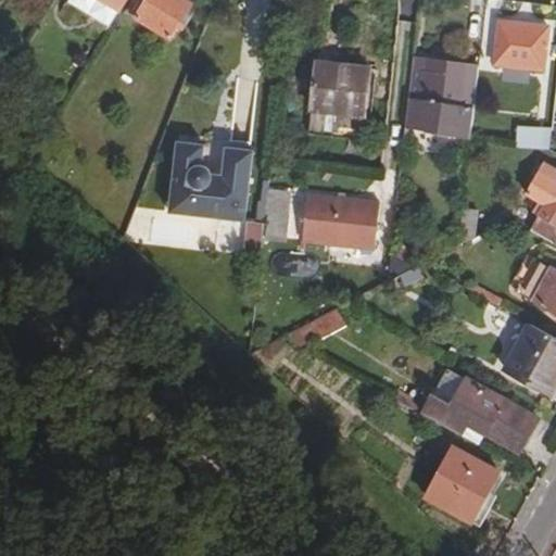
[(68,0),(68,1),(109,27),(125,0),(68,0)]
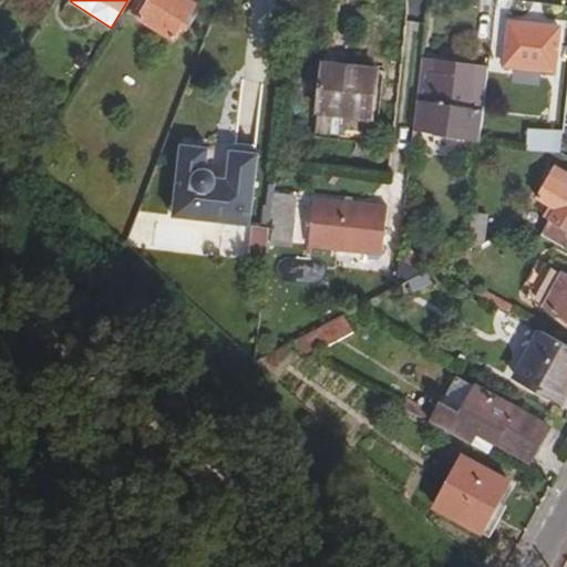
[(195,7),(185,0),(153,0),(141,20),(175,41),(195,7)]
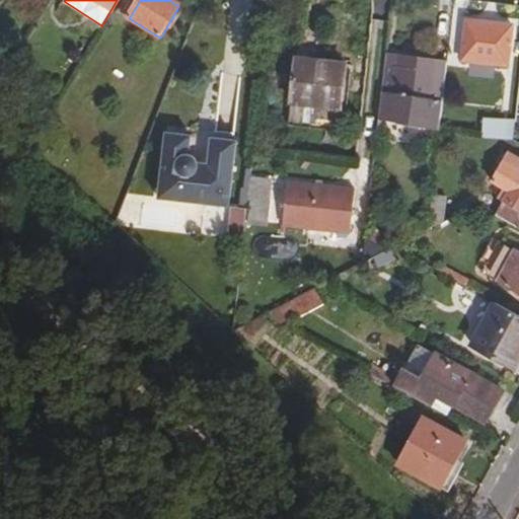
[(465,22),(461,60),(508,65),(512,26),(465,22)]
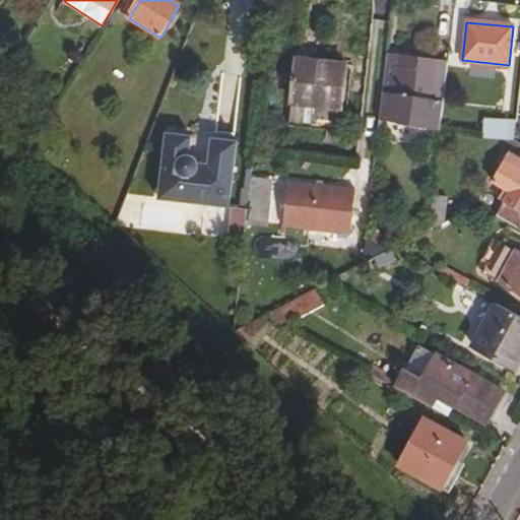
[(385,63),(379,119),(440,124),(447,61),(400,57),(399,64),(385,63)]
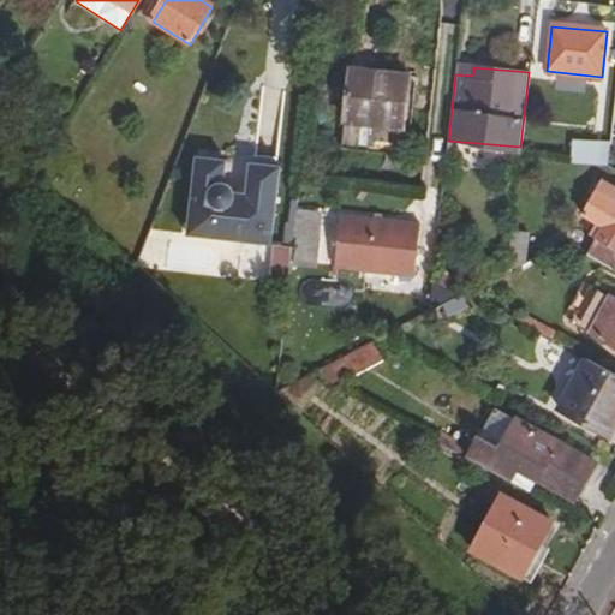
[(405,129),(406,108),(410,77),(350,71),(345,123),(405,129)]
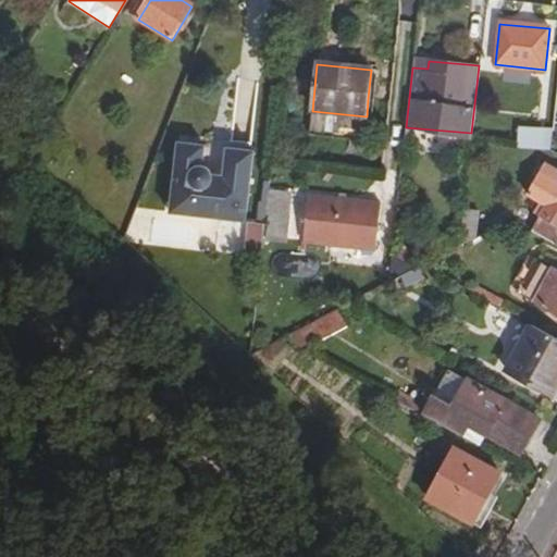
[(372,99),(368,98),(367,116),(312,111),(309,136),(367,143),(372,99)]
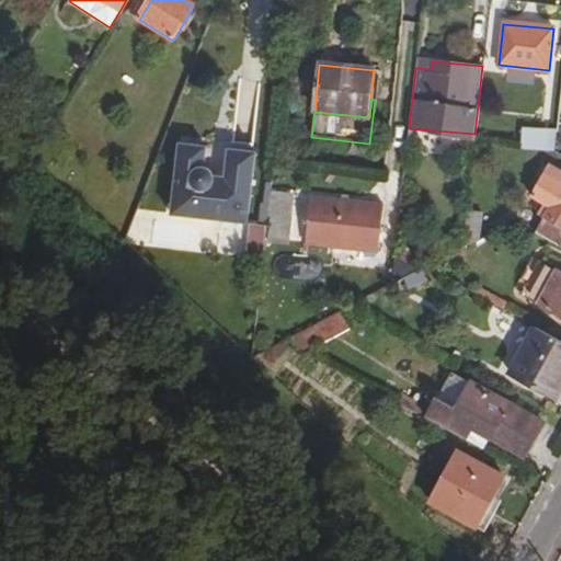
[(554,151),(557,129),(523,127),(521,149),(554,151)]
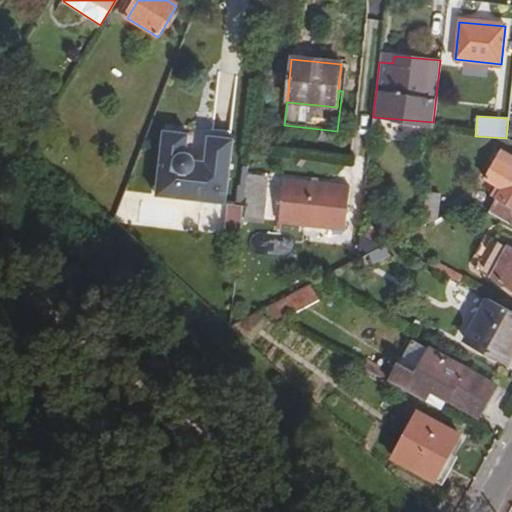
[(164,131),(156,196),(225,204),(233,139),(208,137),(205,161),(195,160),(193,156),(186,153),(188,134),(164,131)]
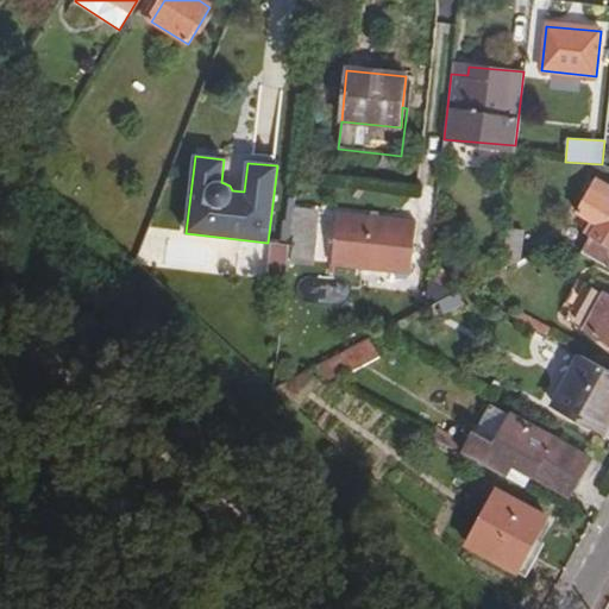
[(583,255),(608,268),(608,199),(590,190),(577,214),(592,224),(585,237),(591,240),(583,255)]
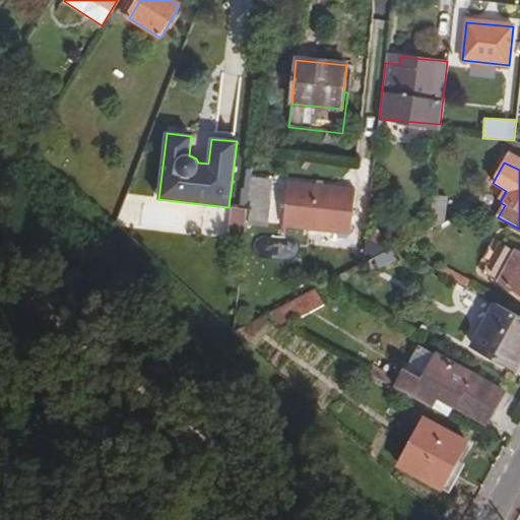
[(248,201),(269,203),(271,183),(250,181),(248,201)]
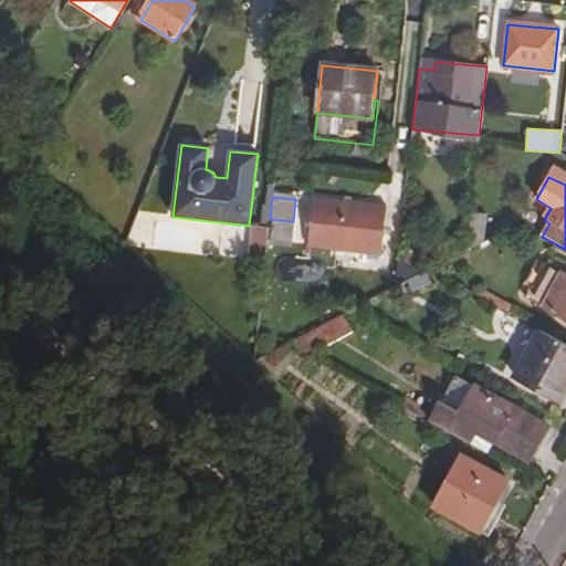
[(314,198),(308,245),(381,254),(387,207),(314,198)]
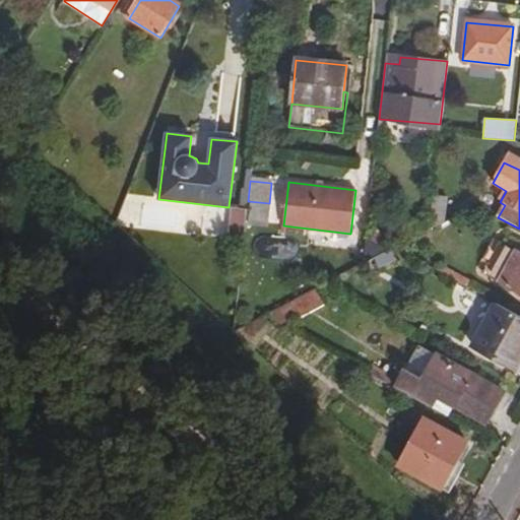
[(429,232),(443,222),(447,197),(432,196),(429,232)]
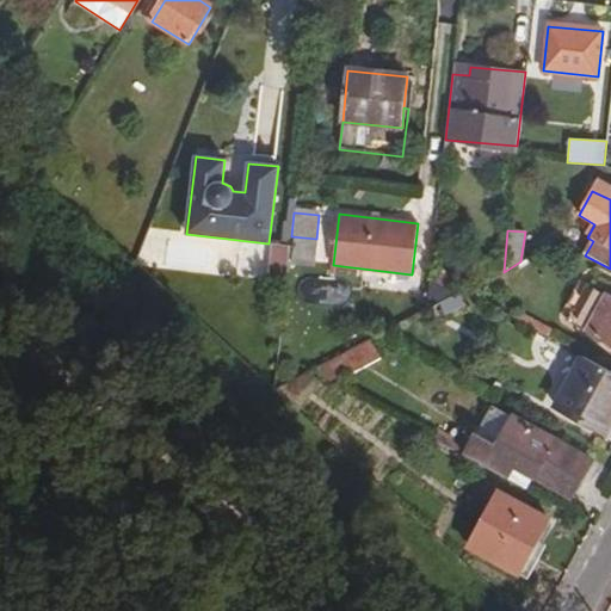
[(290,246),(289,259),(314,261),(316,239),(291,236),(290,246)]
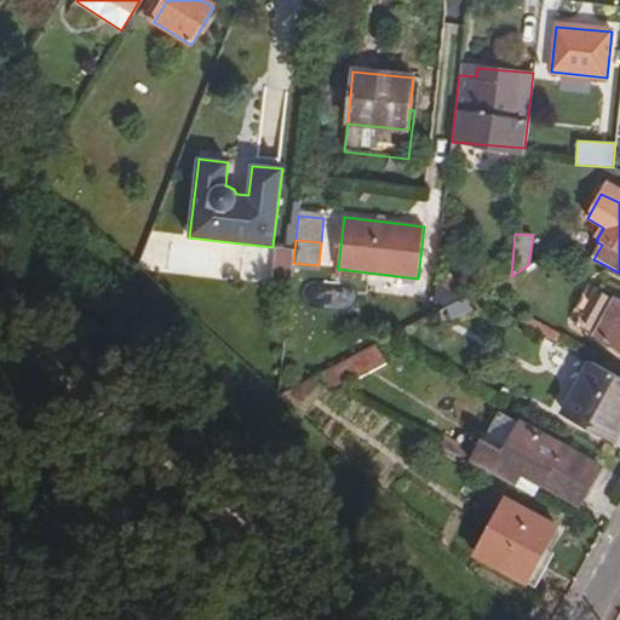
[(293,263),(294,250),(279,248),(274,283),(291,285),(293,263)]
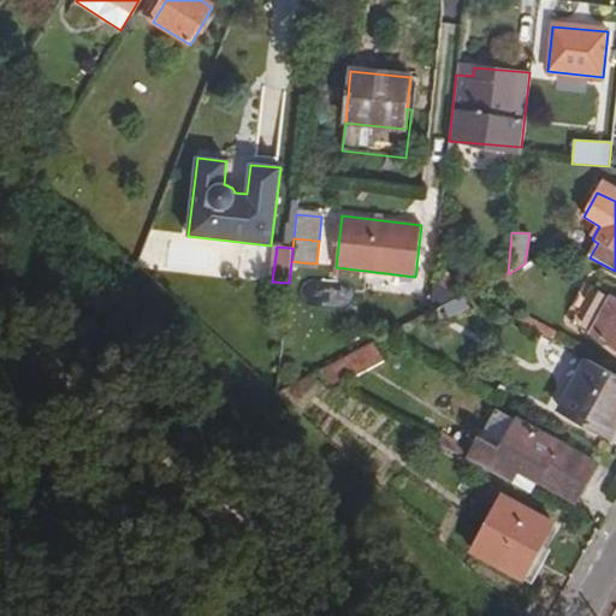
[(465,297),(443,307),(449,319),(469,309),(465,297)]
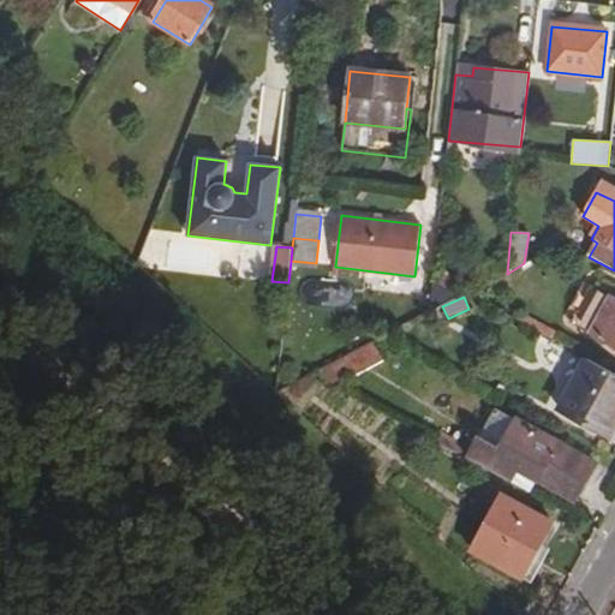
[(614,298),(613,297),(592,334),(614,346),(614,298)]
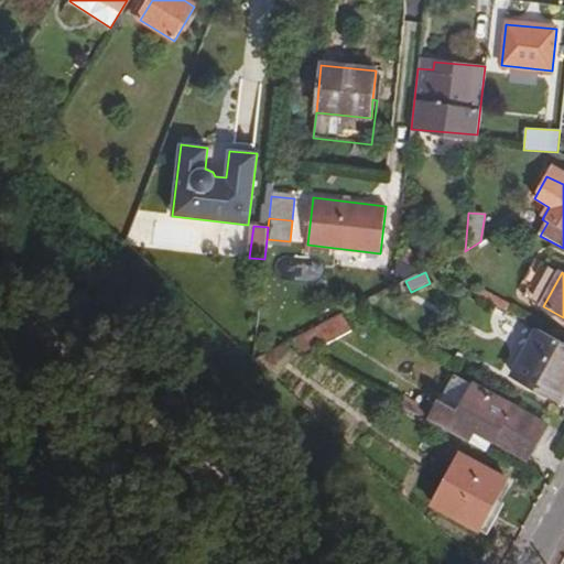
[(344,313),(317,325),(324,337),(325,342),(351,328),(344,313)]
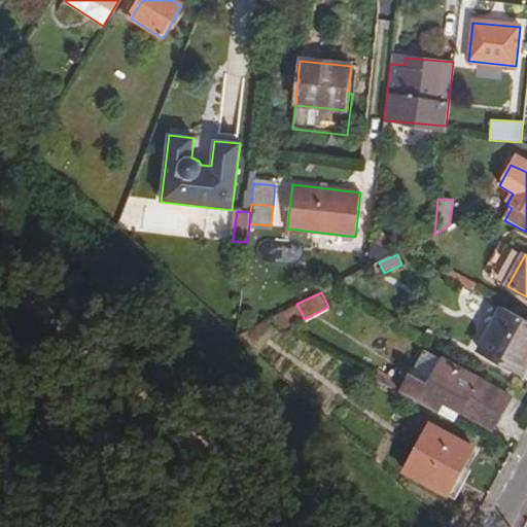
[(303,315),(296,304),(276,314),(282,325),(303,315)]
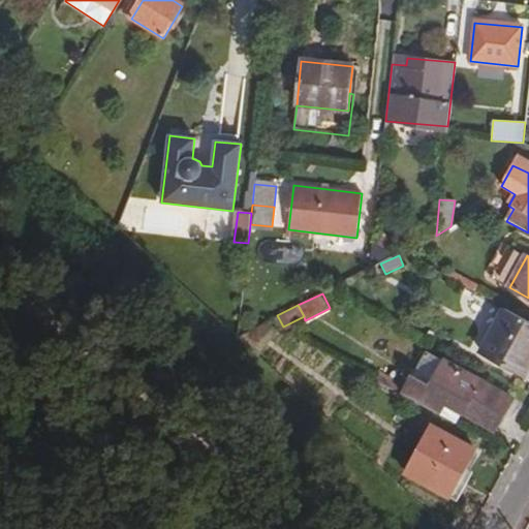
[(525,375),(528,367),(528,321),(505,309),(480,351),(525,375)]
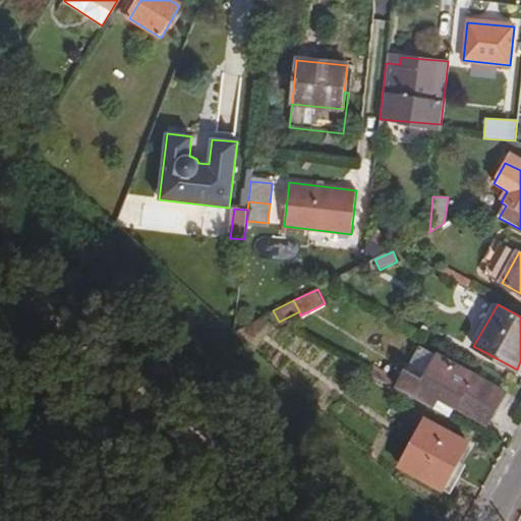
[(234,333),(250,347),(273,324),(261,316),(234,333)]
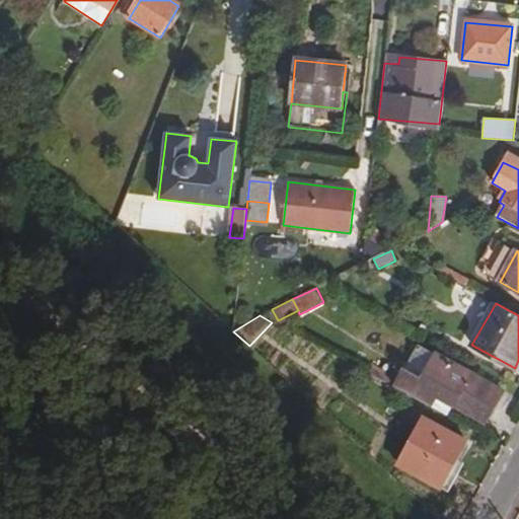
[(414,348),(403,371),(420,380),(434,355),(420,347),(414,348)]
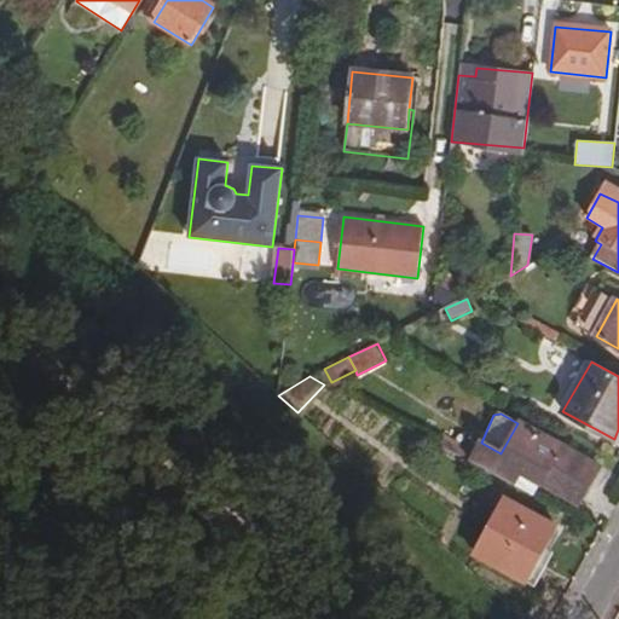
[(539,484),(578,504),(599,467),(518,423),(501,453),(481,443),(474,455),(470,462),(512,485),(519,472),(539,484)]
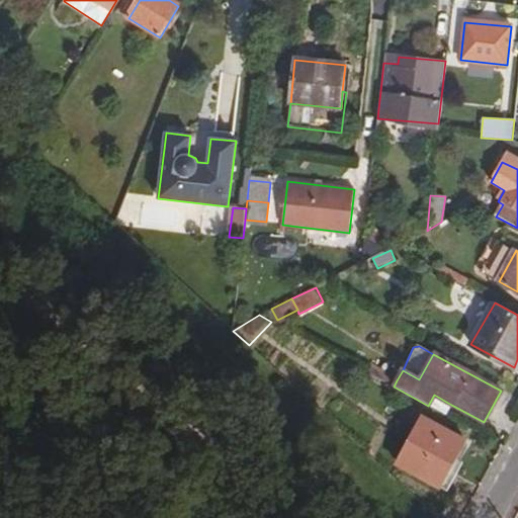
[(366,372),(394,386),(397,380),(370,365),(366,372)]
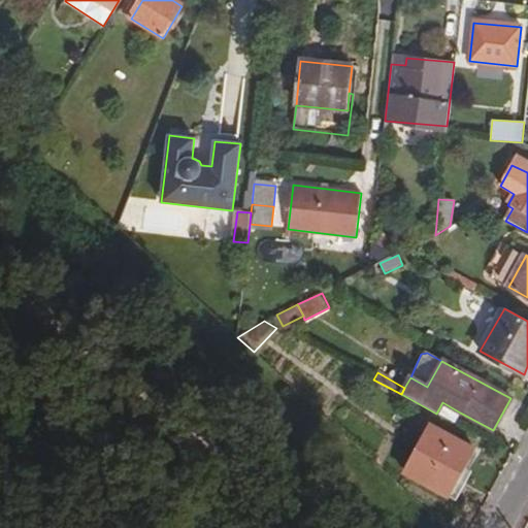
[(442,402),(436,414),(454,423),(460,413),(442,402)]
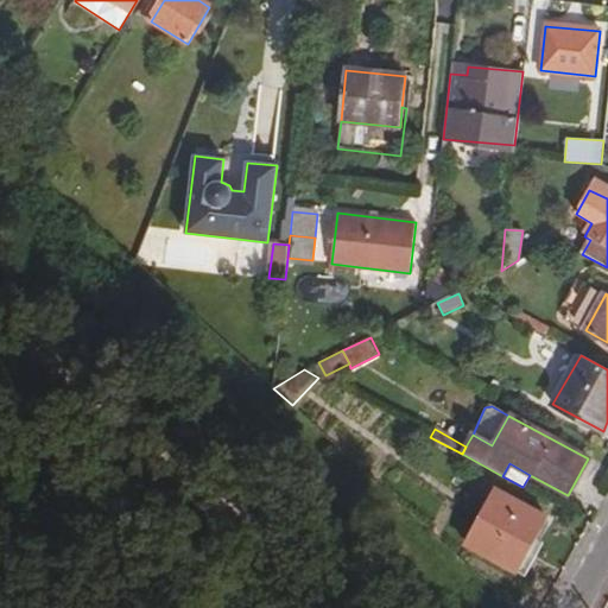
[(467,544),(515,570),(545,517),(496,489),(467,544)]
